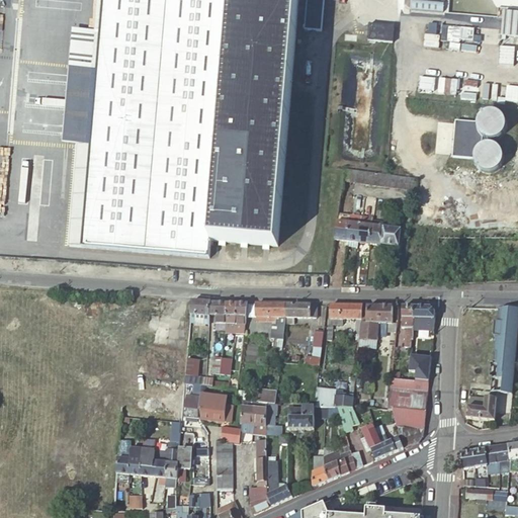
[(102,0),(100,33),(90,147),(84,217),(81,249),(208,259),(210,242),(231,0),(102,0)]
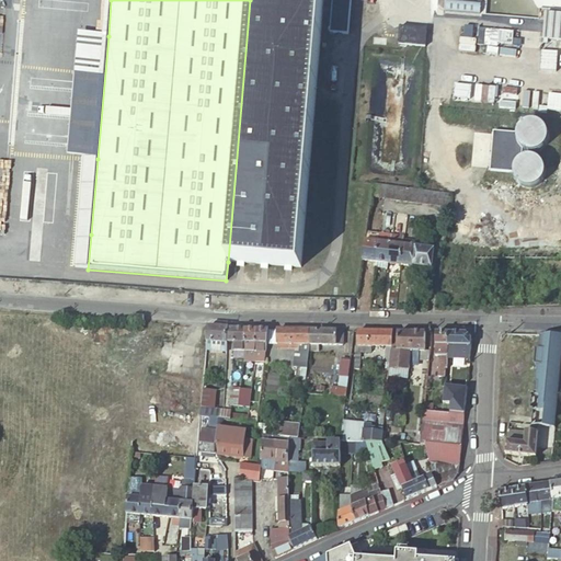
[(250,0),(228,262),(300,268),(323,0),(250,0)]
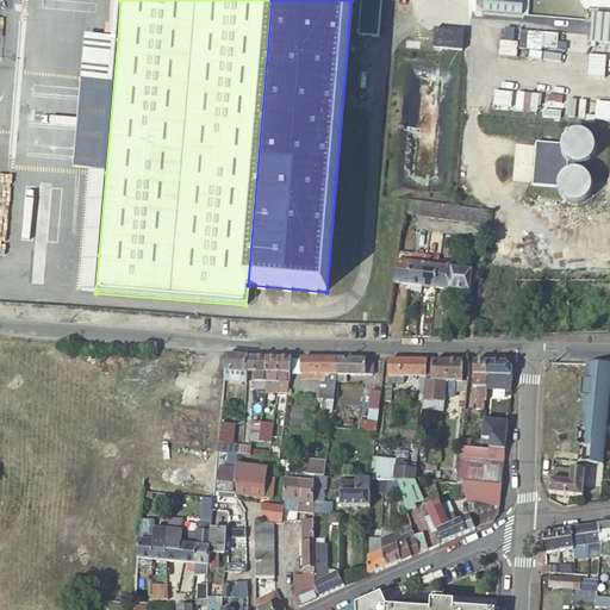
[(512,14),(523,14),(523,2),(512,2),(512,14)]
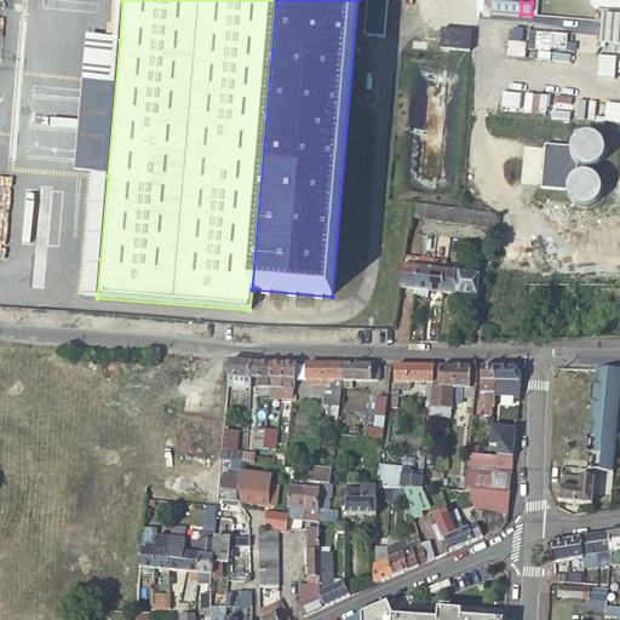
[(619,47),(619,17),(608,17),(607,47),(619,47)]
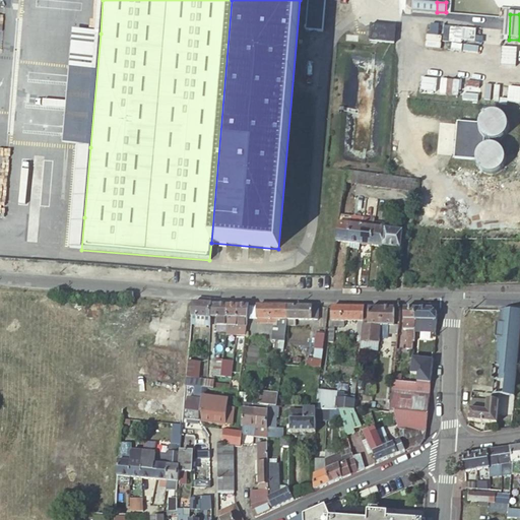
[(371,42),(395,44),(396,26),(372,25),(371,42)]
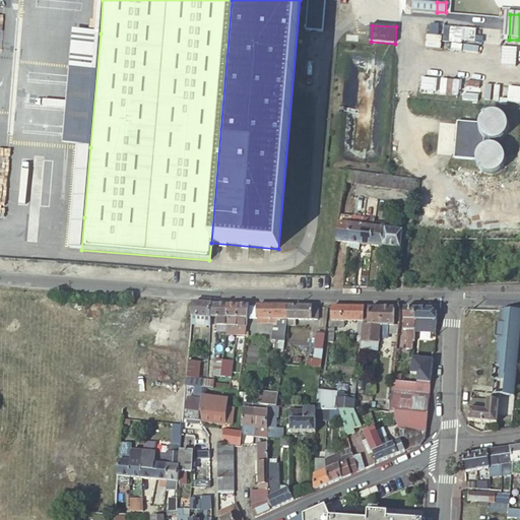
[(63,145),(77,146),(90,147),(101,34),(95,33),(73,30),(63,145)]
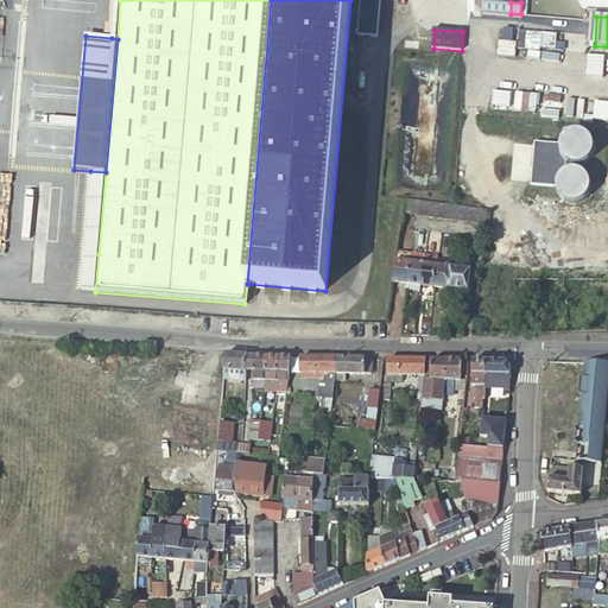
[(90,171),(82,254),(99,254),(106,172),(90,171)]
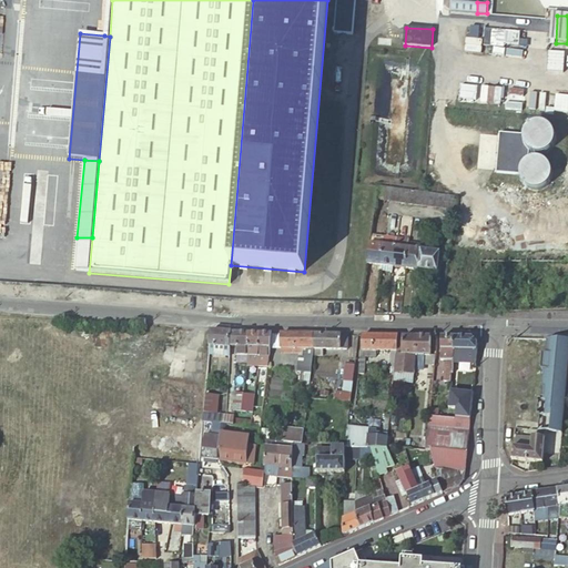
[(387,200),(388,188),(378,185),(376,199),(387,200)]
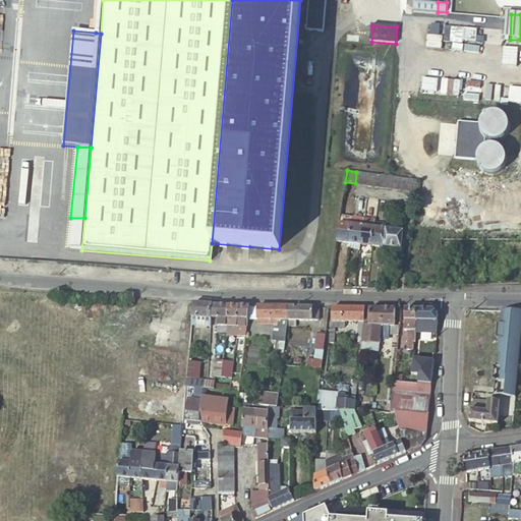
[(356,183),(363,184),(365,173),(356,172),(355,183),(356,183)]
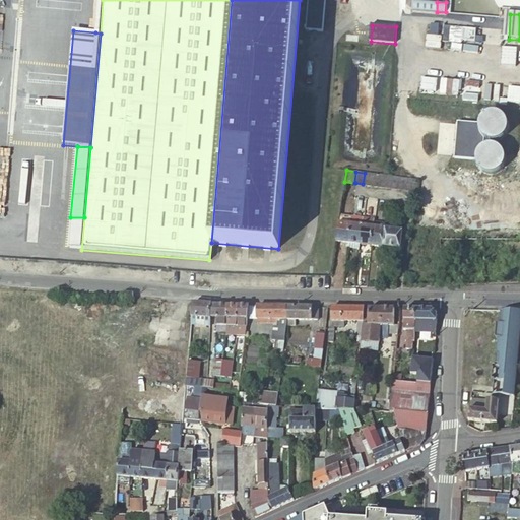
[(389,188),(391,176),(365,173),(363,184),(389,188)]
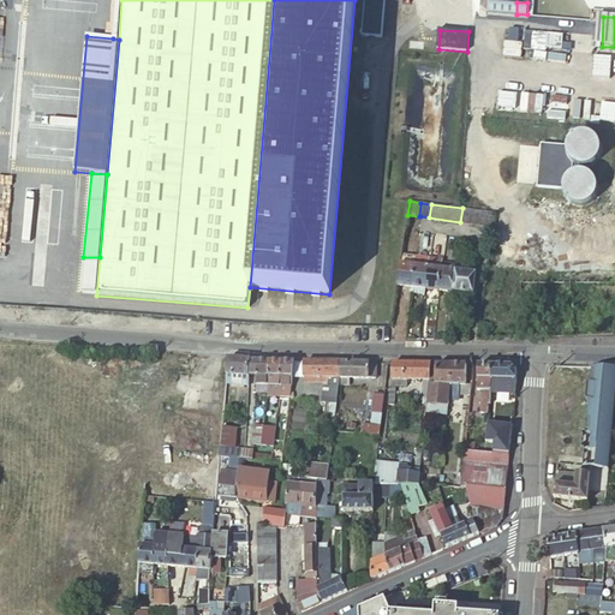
[(460,222),(470,224),(472,210),(463,208),(460,222)]
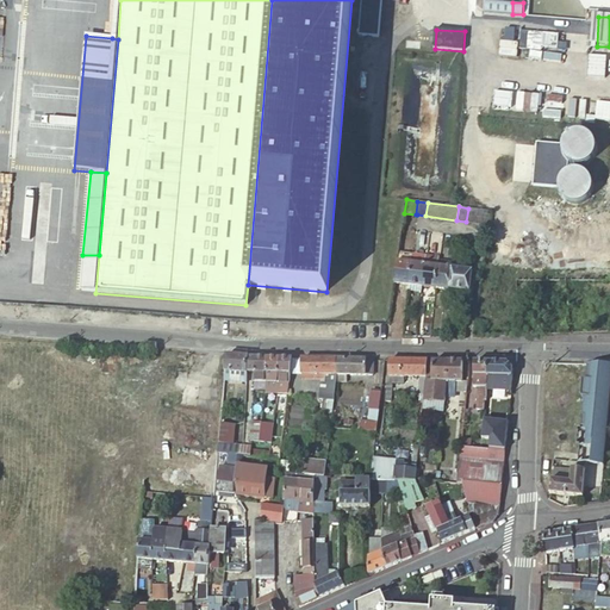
[(477,224),(478,210),(468,209),(466,222),(477,224)]
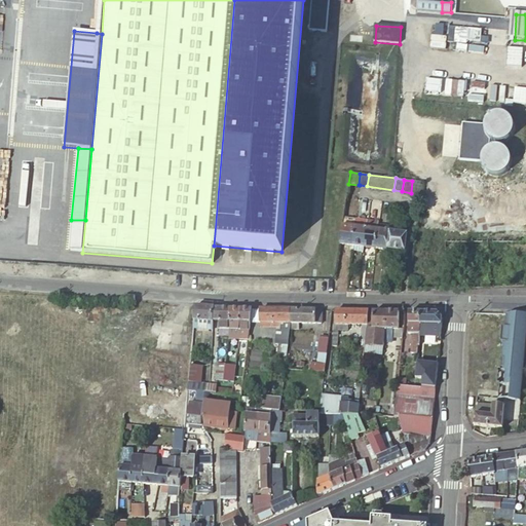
[(411,193),(421,194),(422,182),(412,181),(411,193)]
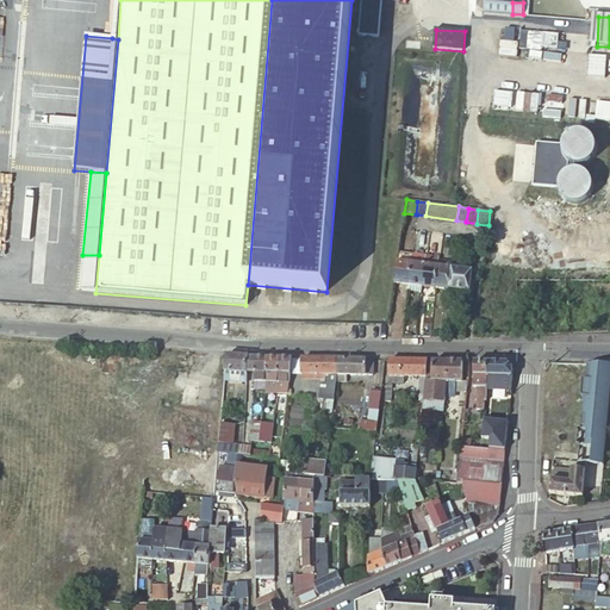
[(399,251),(397,261),(411,263),(412,254),(399,251)]
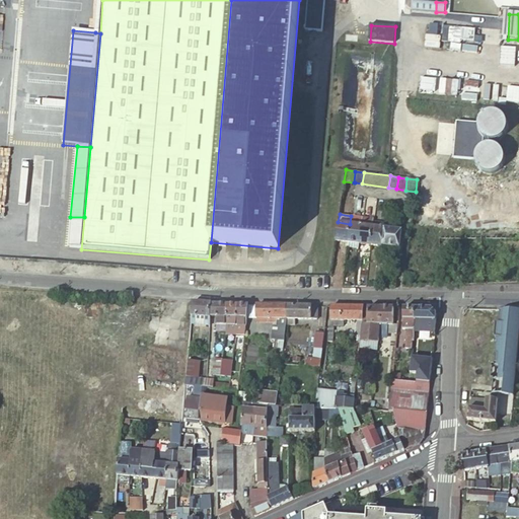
[(352,216),(351,216),(350,224),(362,225),(363,217),(352,216)]
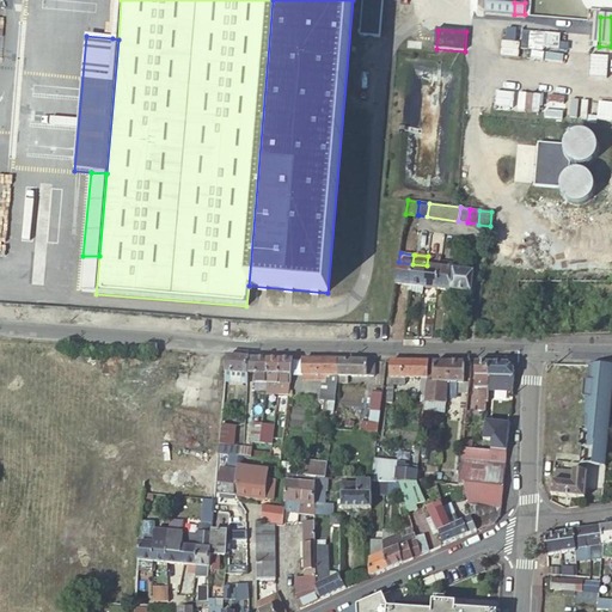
[(99,256),(83,256),(79,293),(96,294),(99,256)]
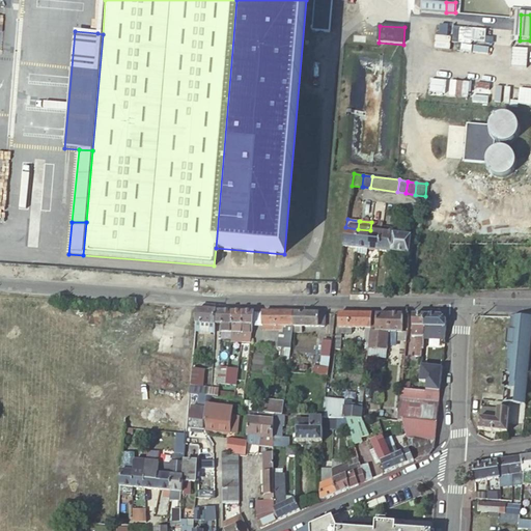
[(371,222),(370,230),(382,232),(383,226),(383,224),(371,222)]
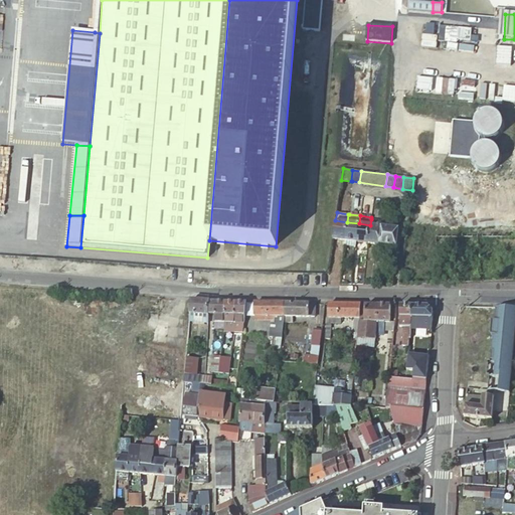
[(347,222),(335,220),(333,238),(344,239),(347,222)]
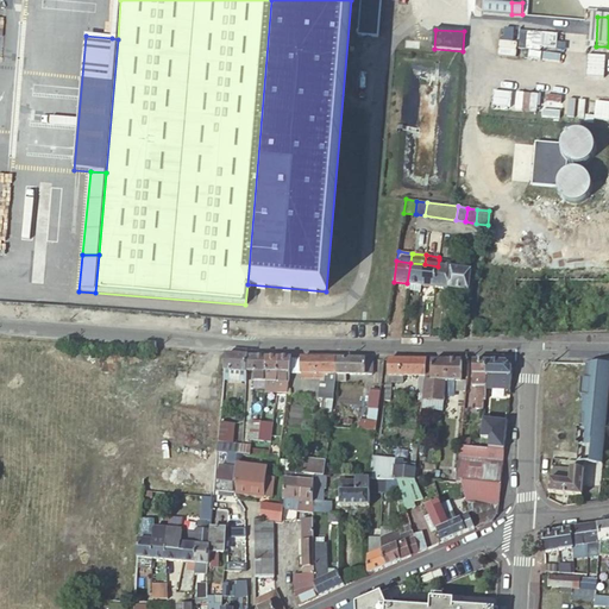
[(407,283),(421,286),(425,264),(410,263),(407,283)]
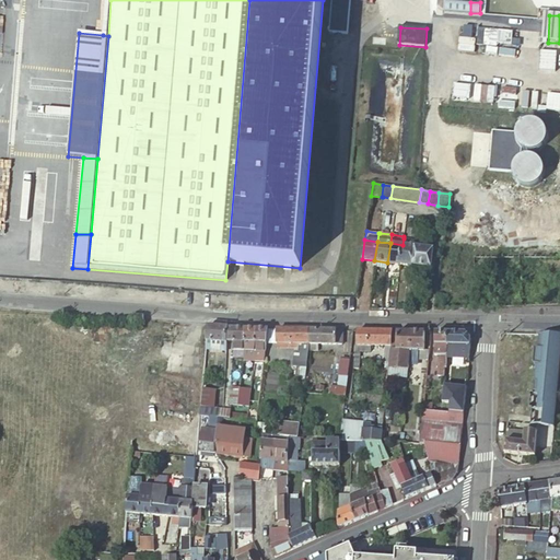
[(387,263),(399,265),(400,265),(403,245),(391,243),(387,263)]
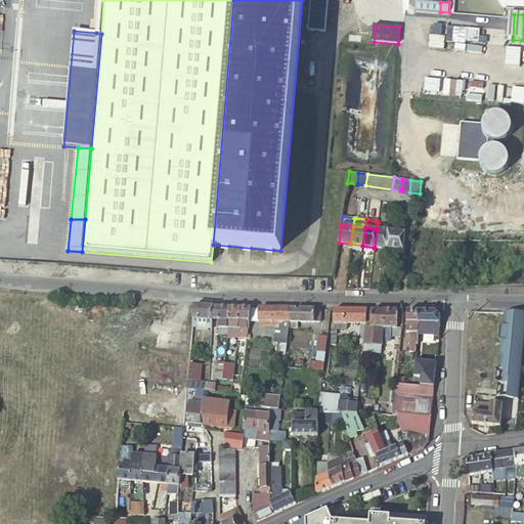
[(375,248),(374,248),(386,249),(389,230),(377,229),(375,248)]
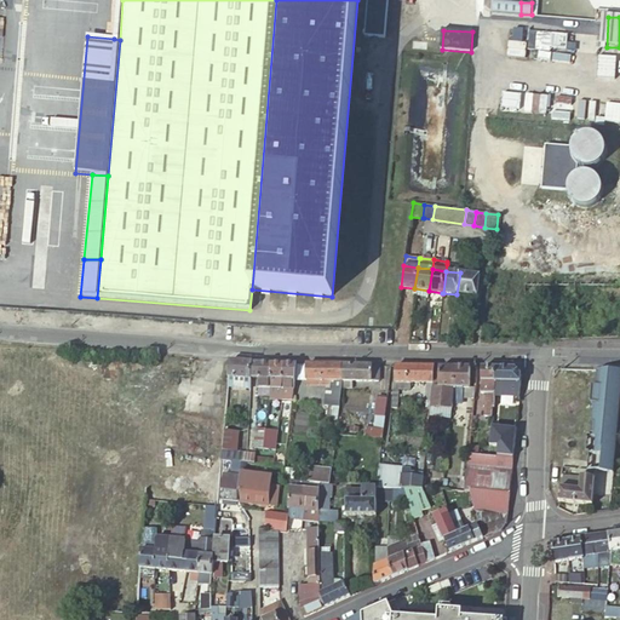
[(465,296),(477,297),(480,276),(460,273),(457,294),(457,300),(464,302),(465,296)]
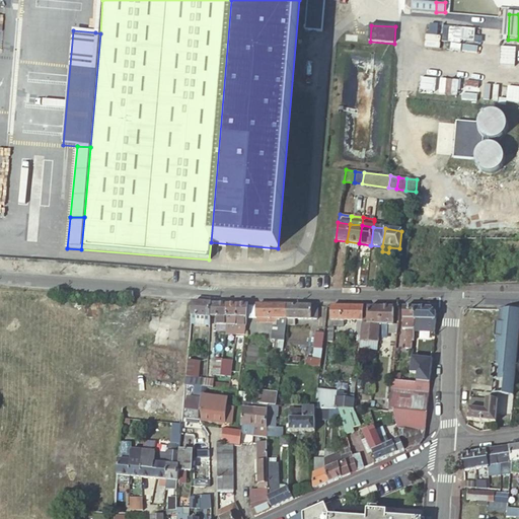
[(210,316),(211,304),(193,303),(192,315),(210,317),(210,316)]
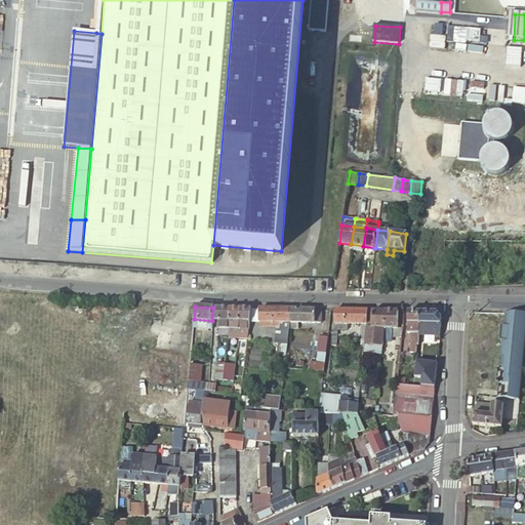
[(230,318),(230,308),(213,308),(212,320),(218,321),(218,328),(229,328),(229,327),(229,323),(230,318)]
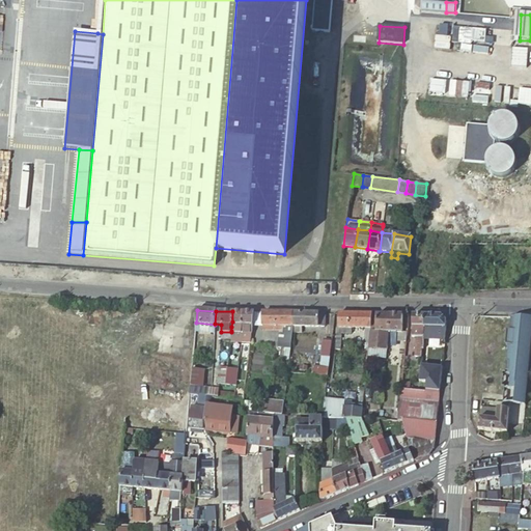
[(243,318),(243,311),(232,311),(232,322),(231,327),(231,331),(231,332),(231,339),(242,339),(242,338),(242,332),(243,328),(243,324),(243,318)]
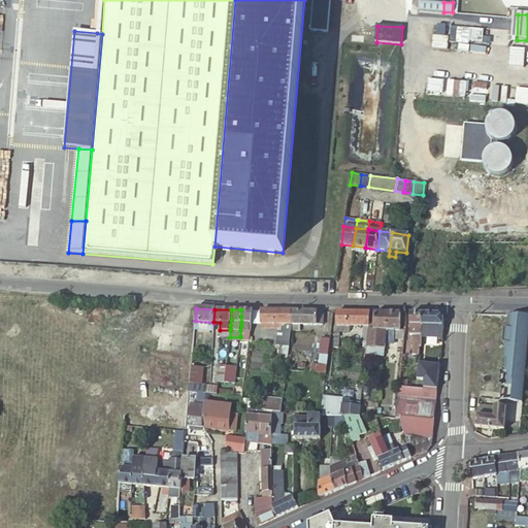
[(251,323),(253,310),(241,309),(241,317),(241,322),(241,326),(240,330),(240,336),(250,336),(251,323)]
